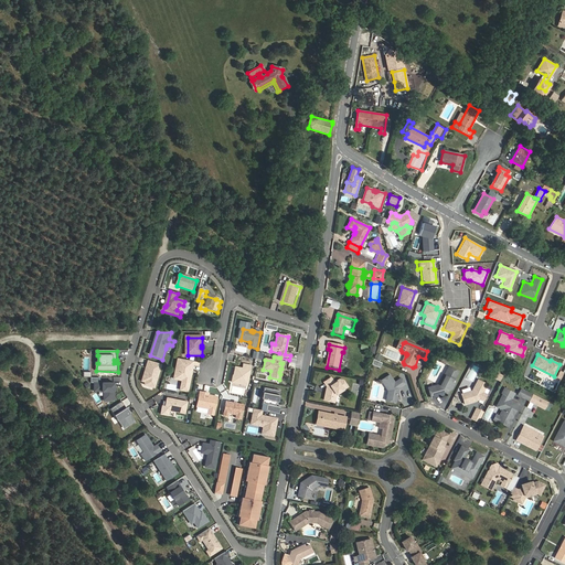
[(191,375),(192,371),(193,371),(195,362),(179,359),(176,376),(180,377),(179,381),(183,382),(181,391),(189,393),(192,376),(191,375)]
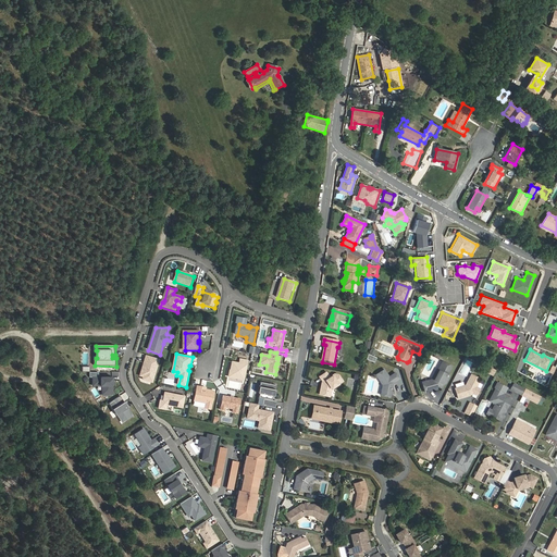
[(160,360),(147,356),(143,372),(146,373),(145,378),(144,380),(153,383),(160,360)]
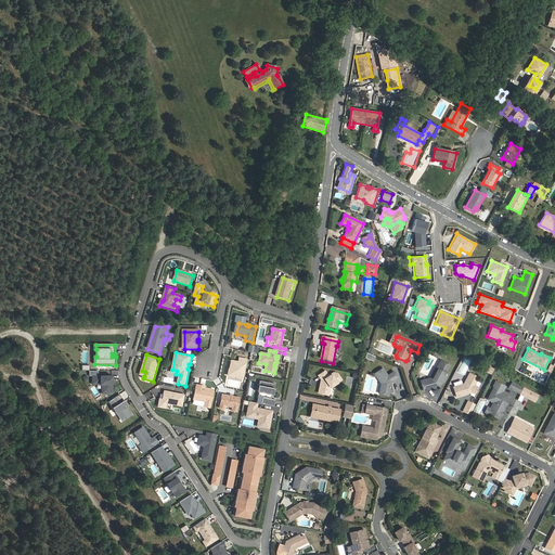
[(233,362),(230,376),(244,379),(248,361),(241,359),(240,363),(233,362)]
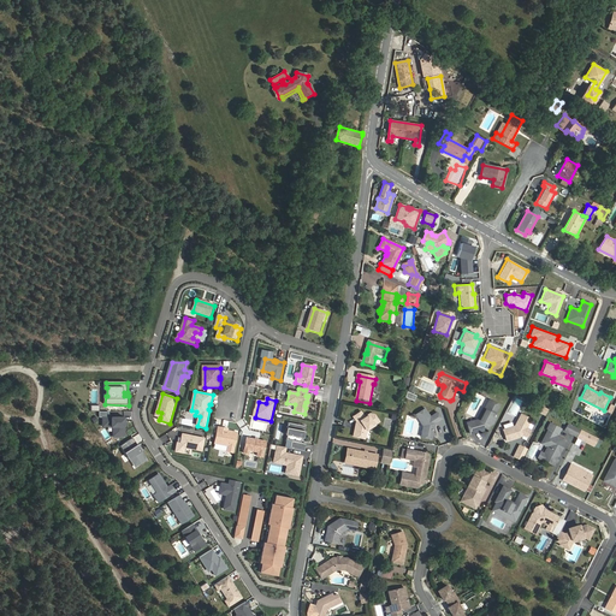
[(480,424),(479,422),(467,425),(471,436),(487,430),(490,426),(492,425),(492,426),(496,419),(496,416),(501,407),(490,401),(485,412),(486,413),(480,424)]
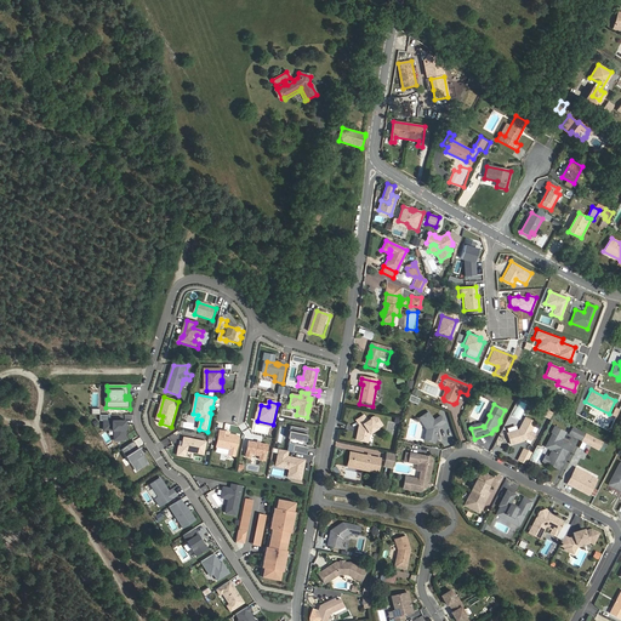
[(442,417),(434,422),(429,414),(420,419),(427,432),(425,443),(436,444),(438,436),(436,433),(437,431),(439,429),(445,425),(442,417)]
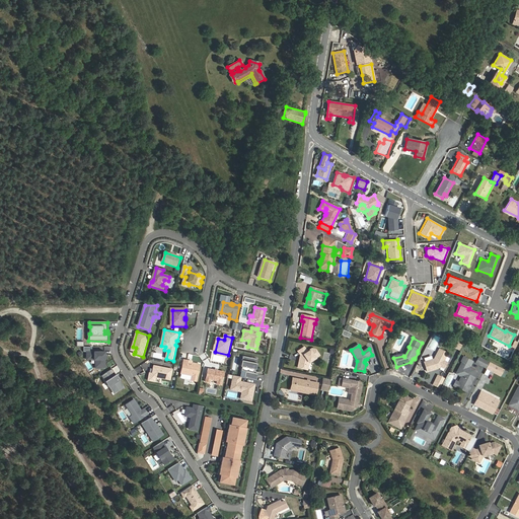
[(309,364),(319,357),(315,351),(312,350),(308,353),(304,349),(298,353),(301,357),(300,358),(298,369),(307,371),(309,364)]
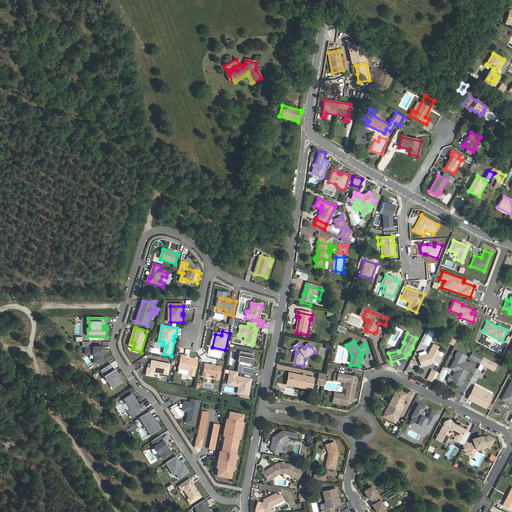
[(428,356),(418,359),(421,368),(429,365),(430,364),(431,363),(433,364),(435,363),(438,365),(441,359),(438,357),(441,350),(433,346),(428,356)]
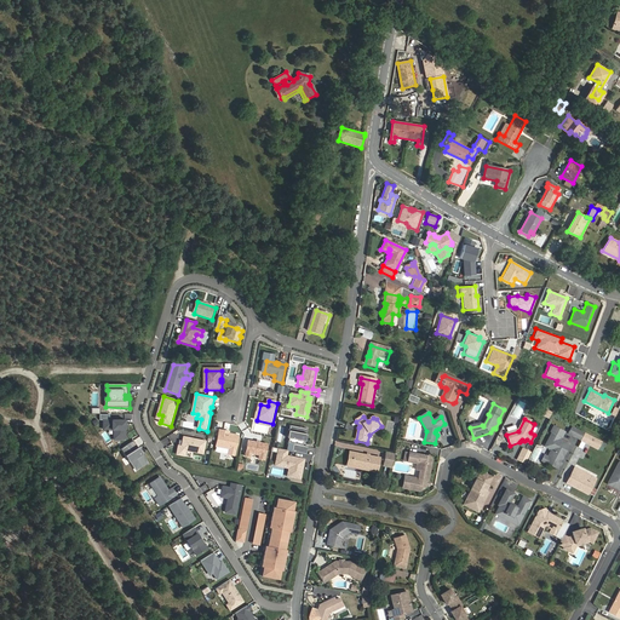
[(126,422),(104,420),(104,430),(115,430),(115,440),(126,440),(126,422)]
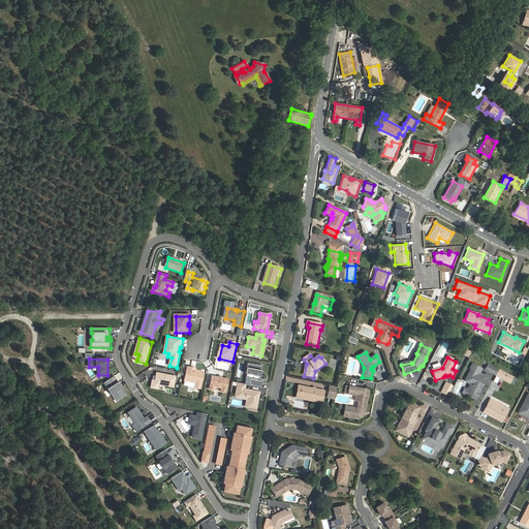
[(261,367),(247,364),(245,374),(246,375),(245,379),(249,380),(248,386),(260,389),(262,382),(257,381),(257,377),(258,377),(259,371),(260,371),(261,367)]
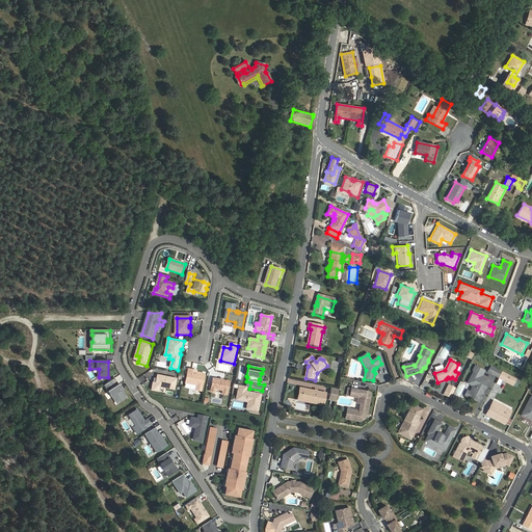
[(483,372),(475,367),(473,372),(468,384),(473,388),(470,394),(472,395),(470,399),(478,403),(480,399),(479,399),(480,397),(481,397),(488,383),(478,378),(480,375),(481,376),(483,372)]
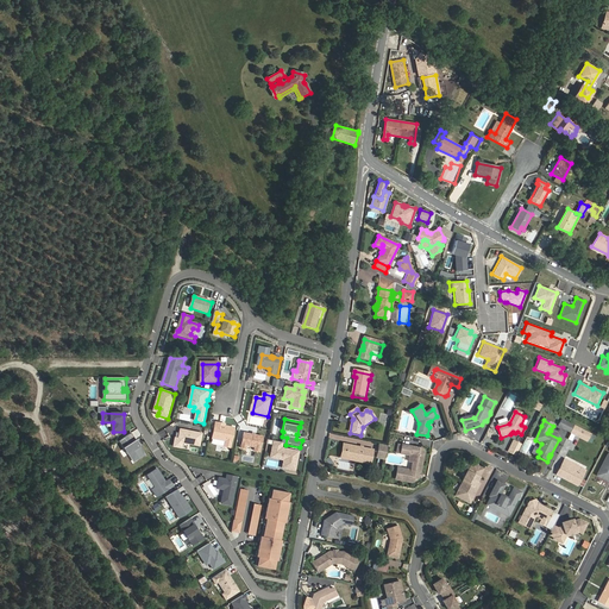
[(573,426),(562,420),(558,427),(570,434),(573,426)]
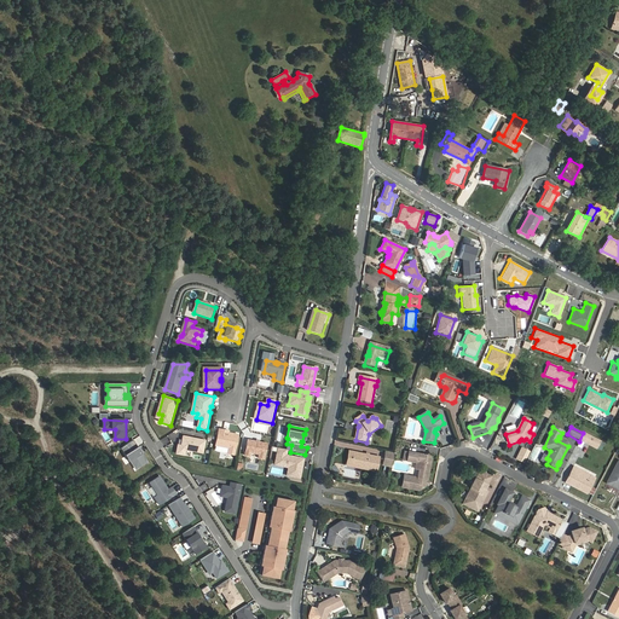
[(230,450),(229,455),(235,456),(239,437),(230,434),(224,433),(225,432),(220,431),(217,447),(230,450)]
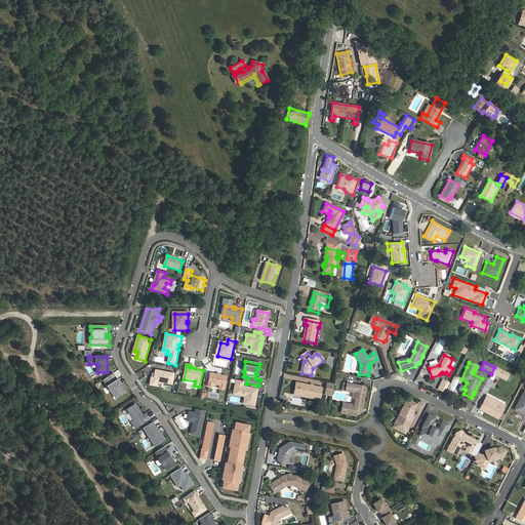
[(494,367),(491,374),(506,381),(509,375),(498,370),(494,367)]
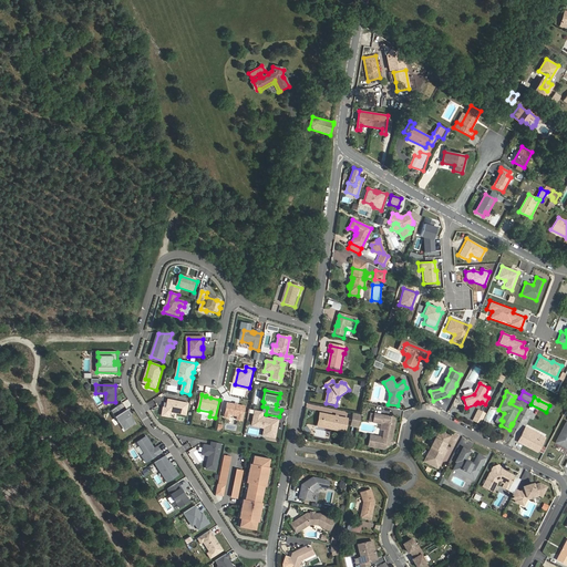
[(167,409),(164,409),(162,416),(169,418),(171,413),(186,416),(189,404),(181,403),(181,404),(177,403),(177,402),(168,400),(167,409)]
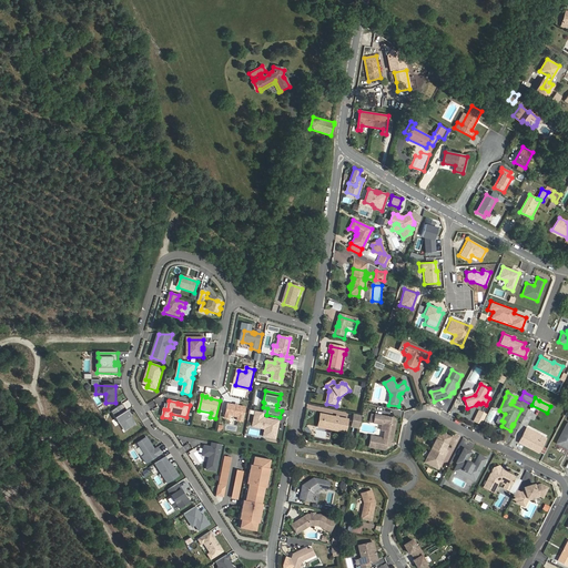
[(246,407),(229,404),(225,418),(231,419),(231,415),(239,417),(239,421),(243,422),(246,407)]
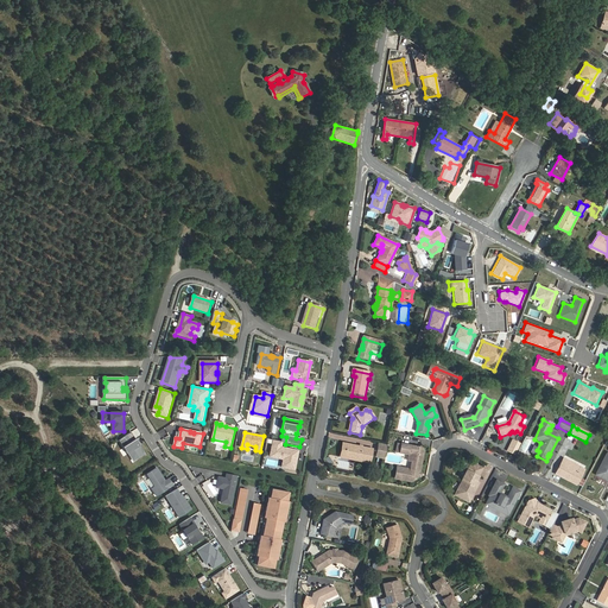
[(130,444),(125,437),(121,441),(134,462),(144,455),(145,457),(147,456),(137,439),(130,444)]
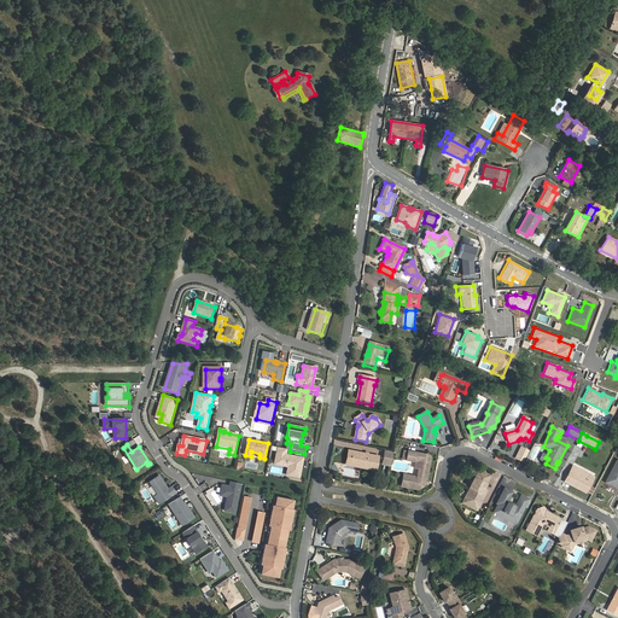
[(275,465),(292,468),(291,477),(299,479),(303,460),(286,456),(287,450),(279,449),(278,454),(275,465)]
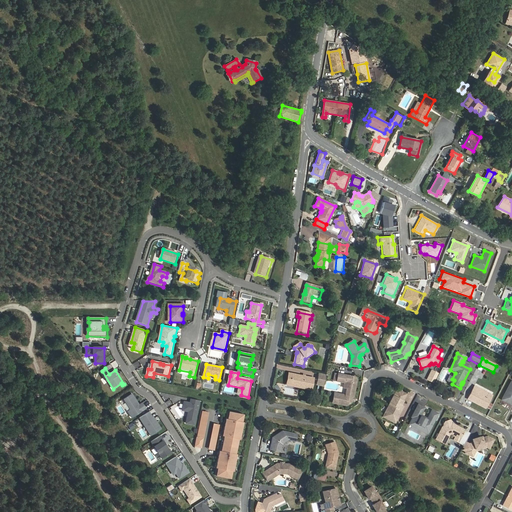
[(293,375),(291,385),(303,388),(303,389),(312,392),(314,380),(293,375)]
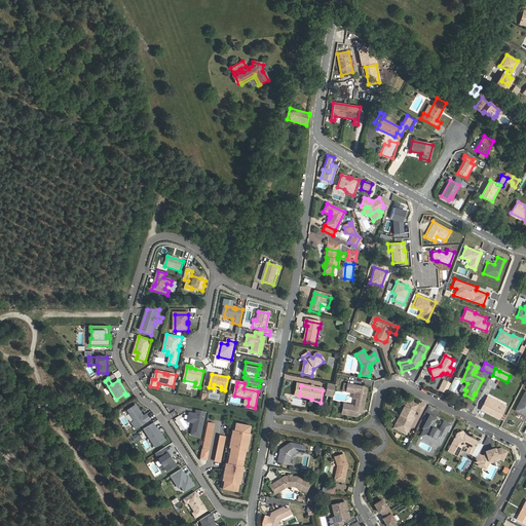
[(347,389),(343,388),(343,392),(353,395),(353,400),(357,401),(355,408),(344,406),(342,415),(357,418),(362,413),(367,391),(365,388),(347,385),(347,389)]
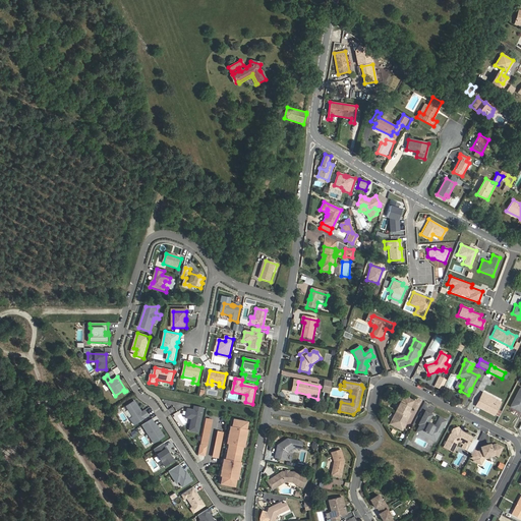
[(332,385),(326,383),(324,391),(331,393),(332,385)]
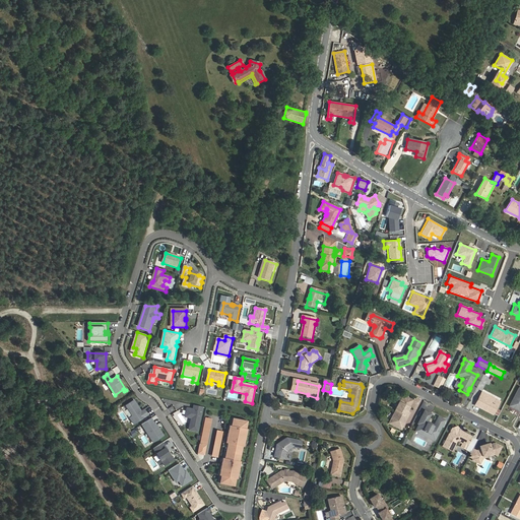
[(519,389),(518,389),(510,406),(510,407),(514,409),(515,408),(517,405),(519,406),(519,389)]
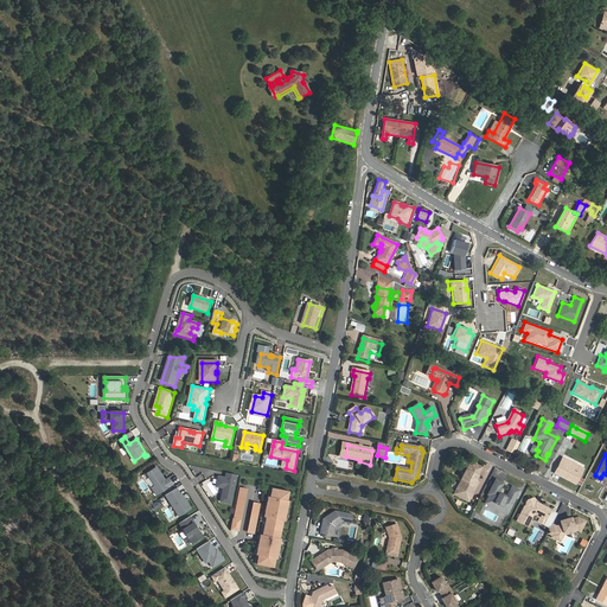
[(585,467),(563,457),(562,459),(583,470),(585,467)]
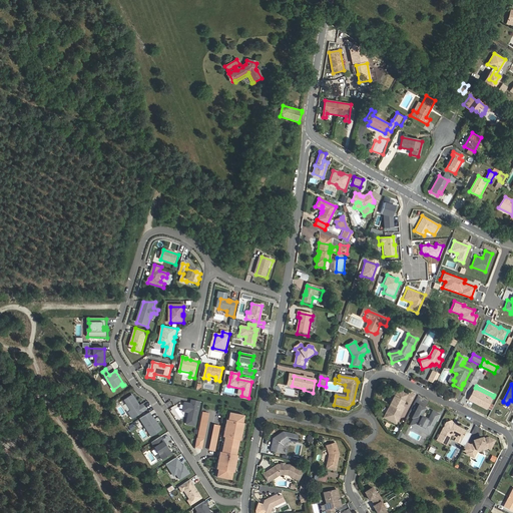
[(493,397),(475,388),(469,400),(491,412),(495,405),(490,402),(493,397)]
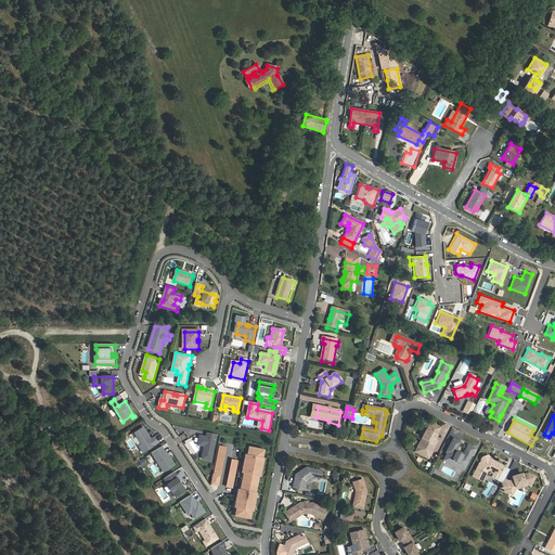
[(430,424),(426,431),(436,437),(440,429),(430,424)]
